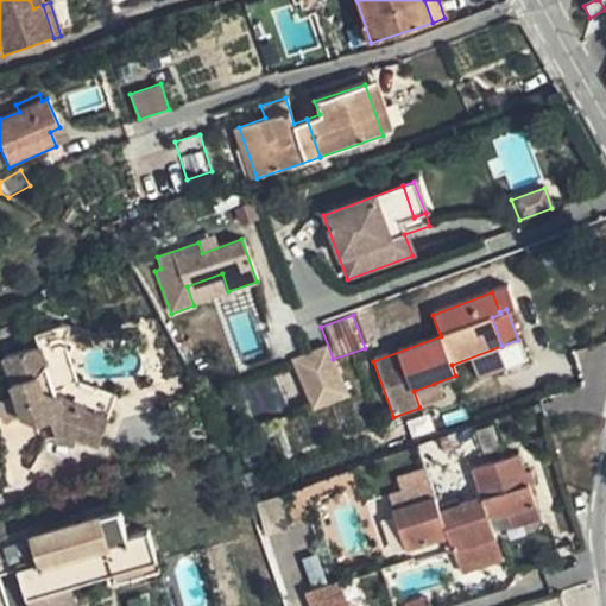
[(317,324),(300,330),(330,404),(349,396),(317,324)]
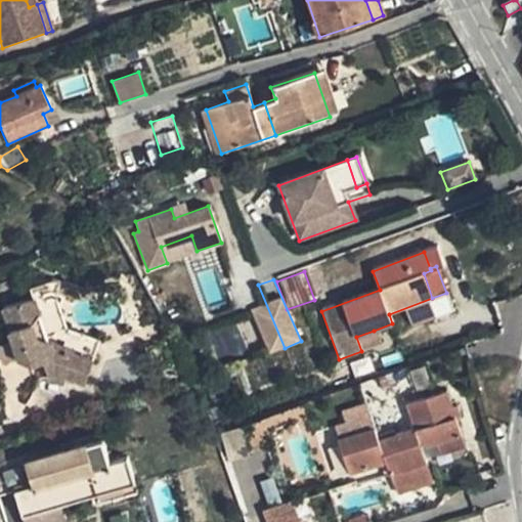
[(32,299),(2,308),(19,360),(31,364),(43,360),(47,378),(64,383),(67,377),(85,382),(92,360),(72,353),(70,349),(48,342),(33,299),(49,294),(55,295),(59,283),(52,280),(29,289),(32,299)]
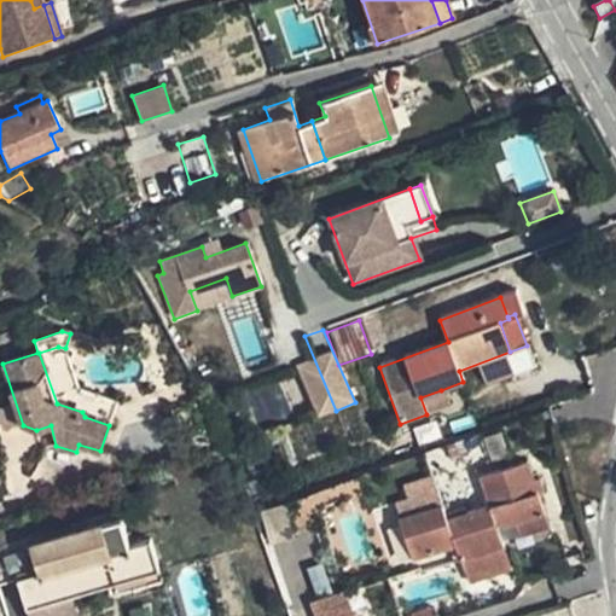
[(97,341),(70,333),(65,348),(92,356),(110,353),(108,340),(97,341)]
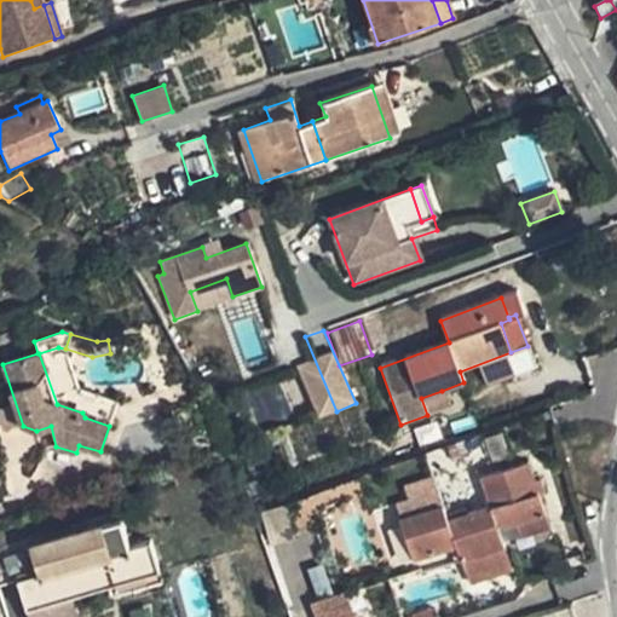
[(78,388),(59,353),(41,359),(57,404),(82,413),(85,417),(109,426),(117,403),(78,388)]
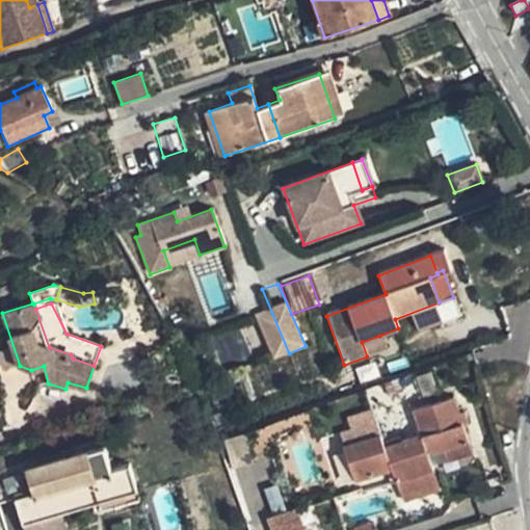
[(459,309),(412,319),(414,329),(461,319),(459,309)]
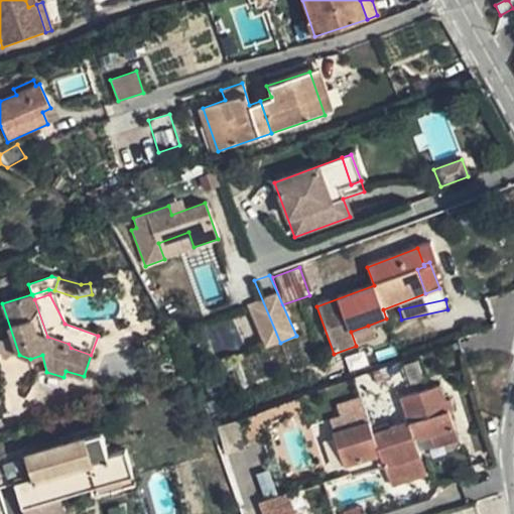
[(351,332),(356,346),(374,340),(368,326),(351,332)]
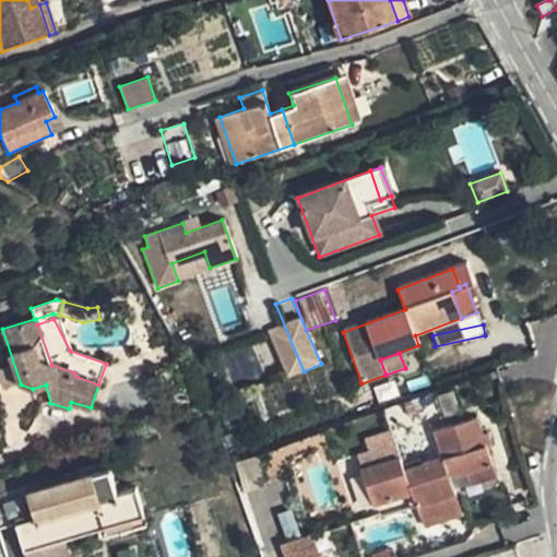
[(20,382),(14,366),(0,369),(0,379),(3,388),(20,382)]
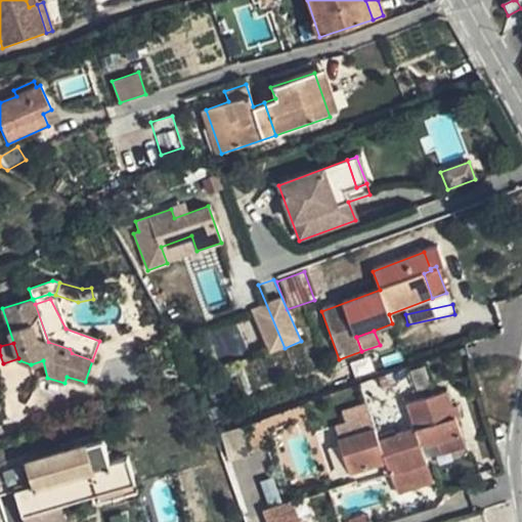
[(424,366),(408,372),(417,393),(431,387),(424,366)]
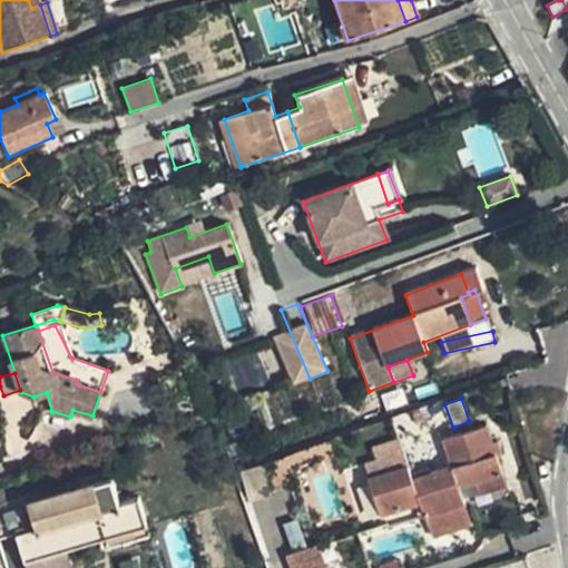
[(407,466),(368,480),(380,517),(419,505),(423,517),(463,505),(459,490),(501,476),(495,453),(491,443),(486,426),(442,440),(450,467),(411,480),(407,466)]
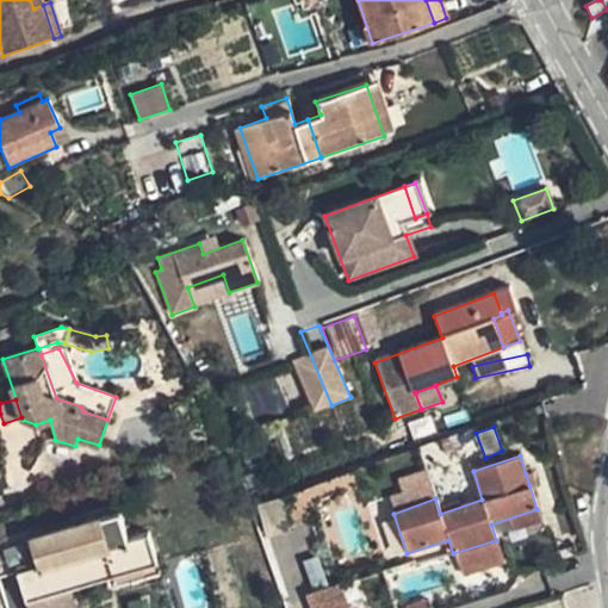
[(535,483),(532,473),(526,475),(529,485),(535,483)]
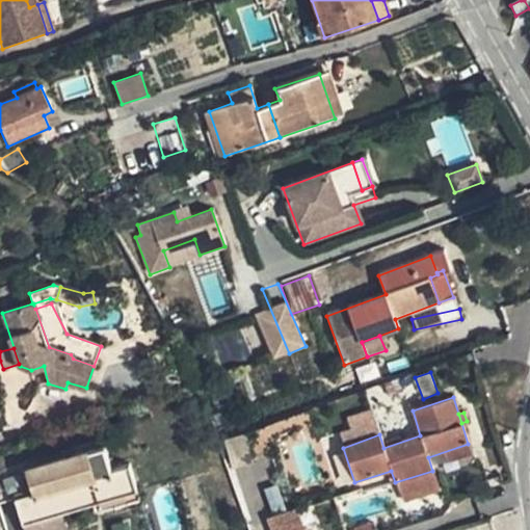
[(376,423),(340,434),(344,447),(379,434),(376,423)]
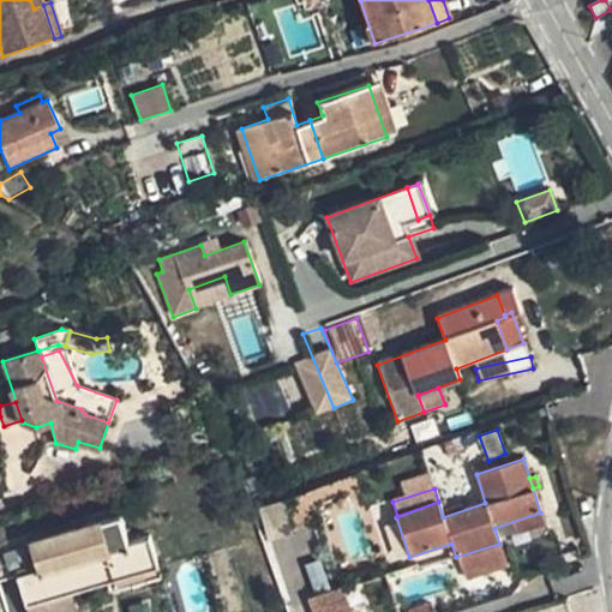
[(280,503),(257,511),(265,541),(291,534),(280,503)]
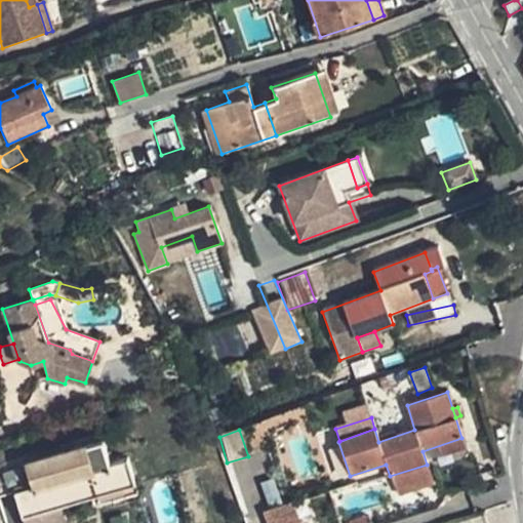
[(461,438),(423,451),(426,461),(465,449),(461,438)]
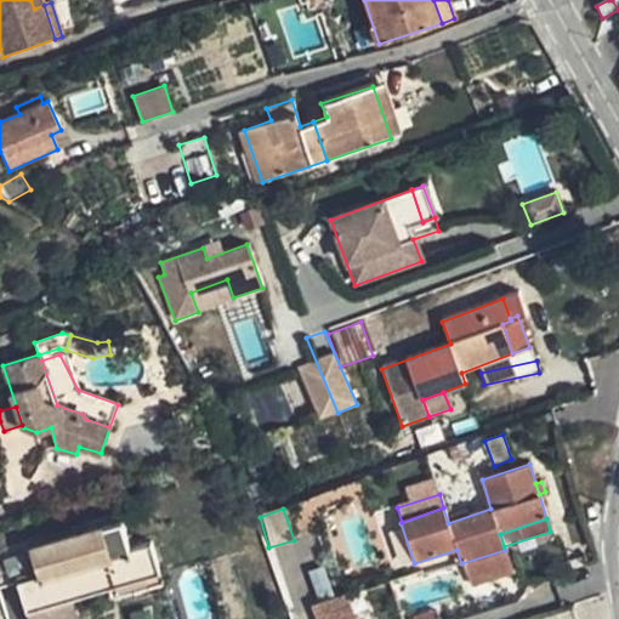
[(120,521),(0,558),(0,589),(16,585),(26,615),(159,574),(149,543),(130,549),(120,521)]
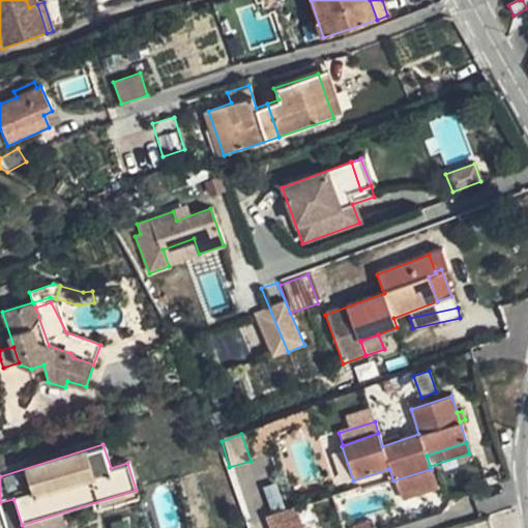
[(438,489),(431,469),(393,480),(401,501),(438,489)]
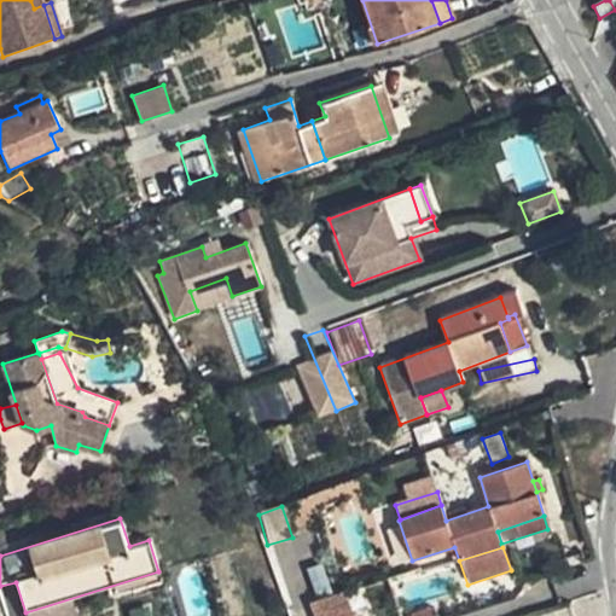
[(350,615),(341,593),(308,604),(313,615),(350,615)]
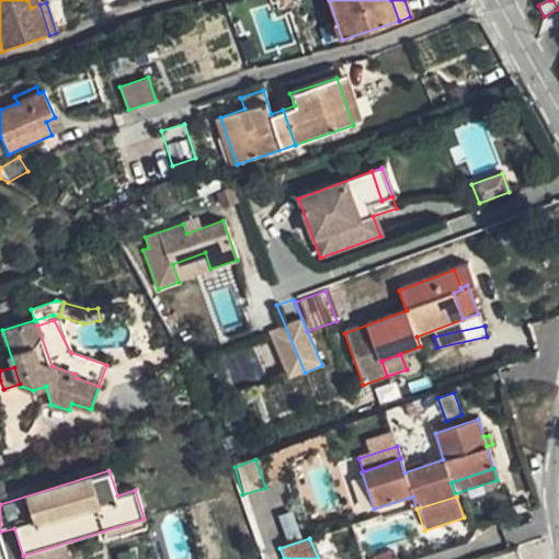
[(23,556),(24,558),(66,558),(70,557),(65,543),(23,556)]
